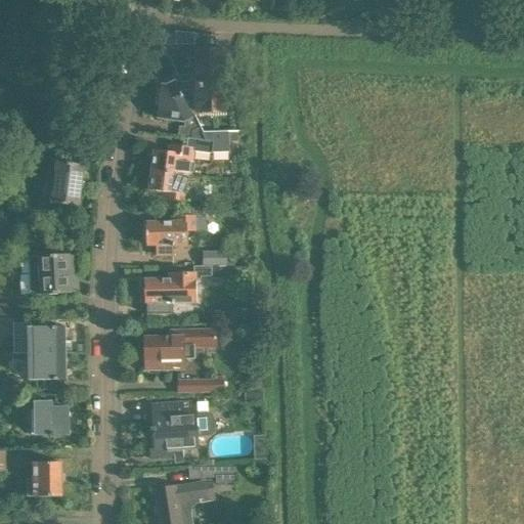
[(175,45),(194,44),(194,33),(175,32),(175,45)]
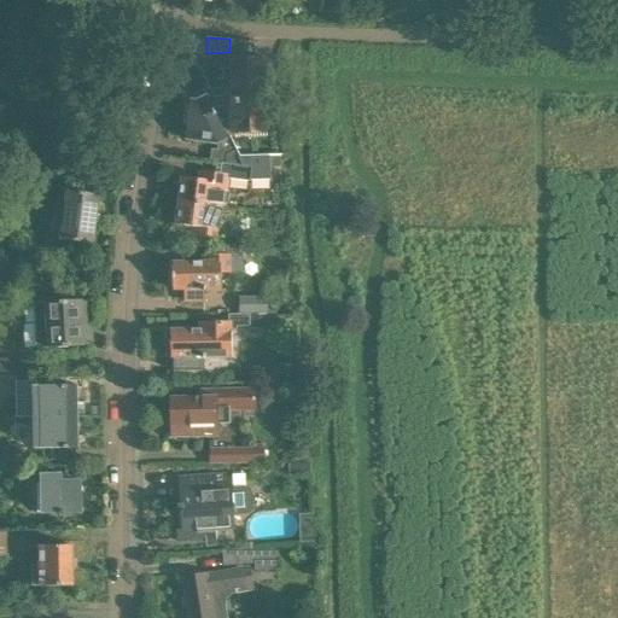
[(263,60),(231,62),(232,132),(266,132),(263,60)]
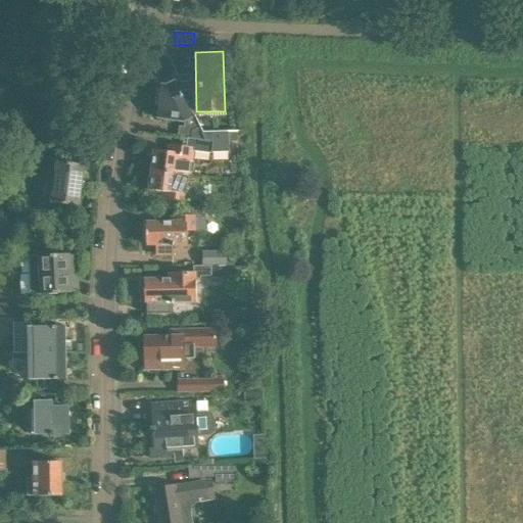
[(48,62),(35,54),(29,64),(43,73),(48,62)]
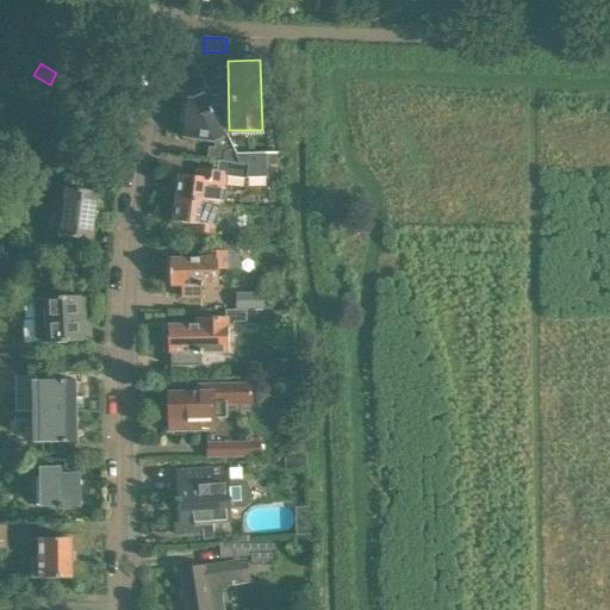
[(188,99),(182,137),(213,142),(215,144),(215,148),(209,148),(207,160),(218,161),(241,165),(236,153),(226,135),(224,136),(204,95),(193,100),(188,99)]
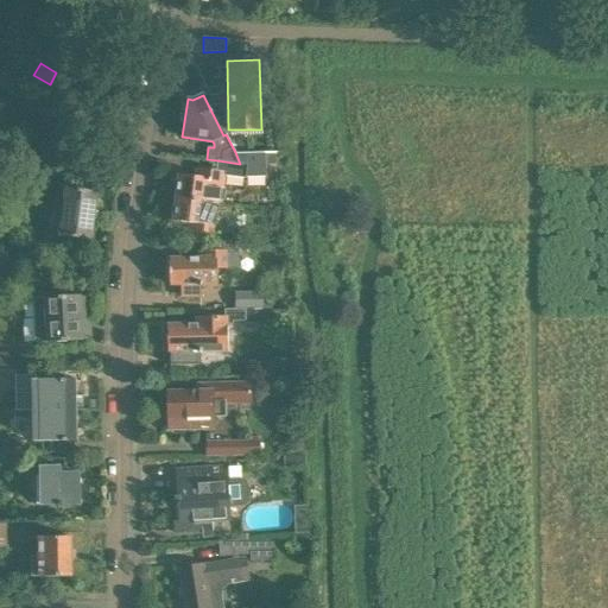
[(265,152),(266,168),(276,168),(274,151),(265,152)]
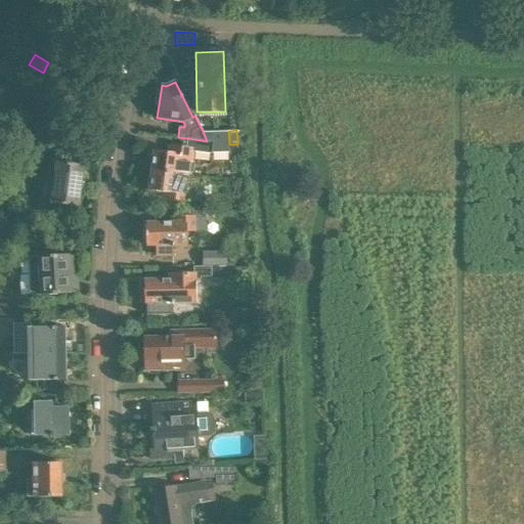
[(154,150),(151,170),(190,175),(193,151),(212,154),(213,150),(229,149),(229,144),(228,131),(203,131),(207,141),(187,138),(186,147),(170,145),(169,153),(154,150)]
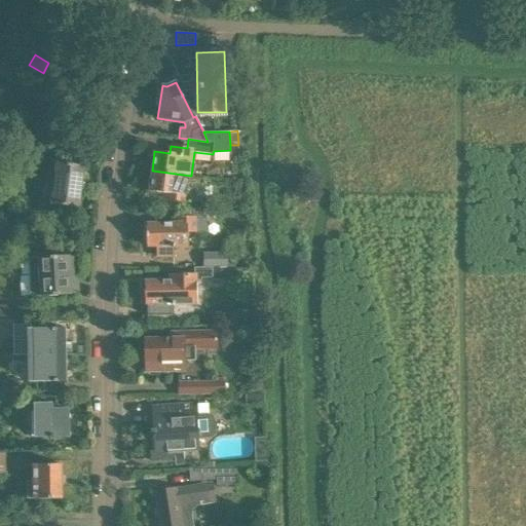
[(55,164),(51,204),(79,208),(83,167),(55,164)]
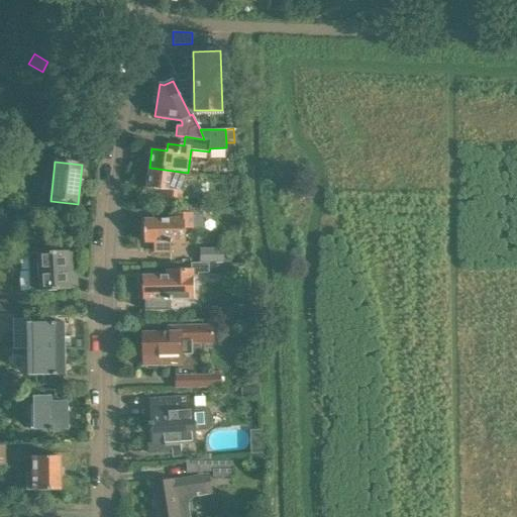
[(198,175),(188,173),(149,168),(146,188),(162,190),(161,197),(184,200),(185,197),(195,198),(198,175)]
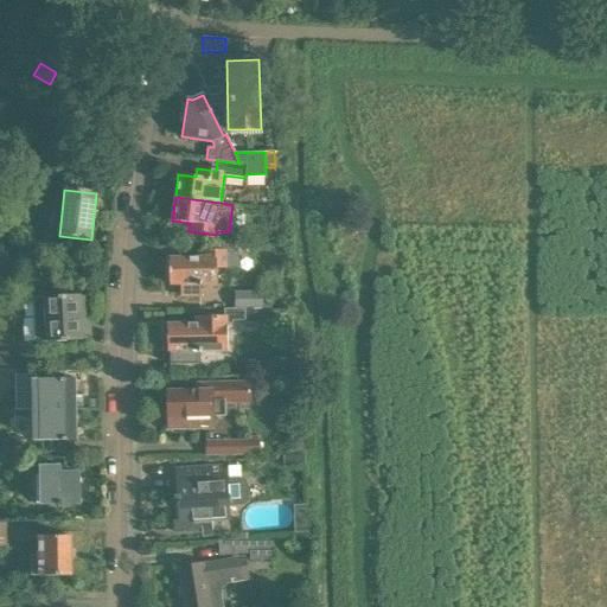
[(199,286),(217,286),(217,268),(238,268),(237,250),(203,250),(203,257),(168,259),(170,285),(180,285),(180,296),(199,296),(199,286)]
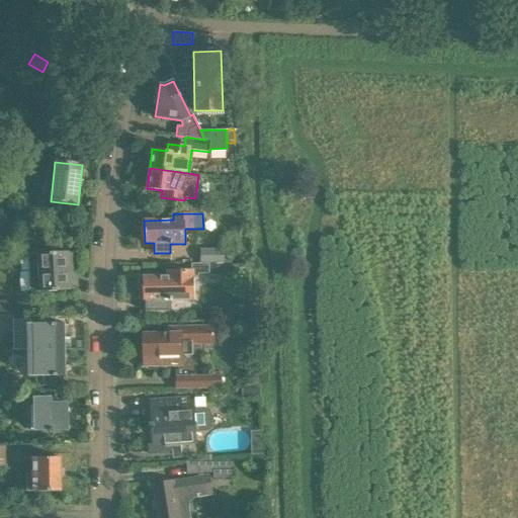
[(201,248),(201,262),(225,261),(225,247),(201,248)]
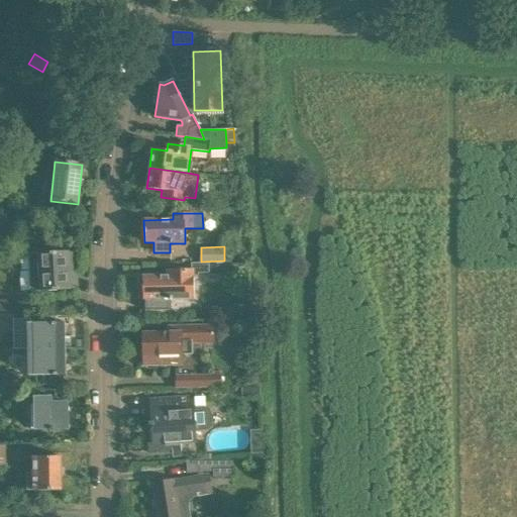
[(68,251),(28,253),(30,292),(70,290),(69,273),(76,273),(75,252),(68,252),(68,251)]
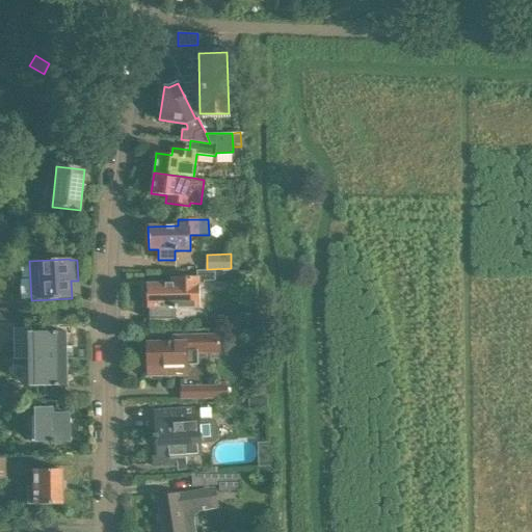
[(196,270),(196,277),(177,277),(177,284),(148,285),(148,308),(150,308),(150,319),(174,318),(174,309),(200,308),(198,284),(204,284),(204,282),(214,282),(214,270),(196,270)]
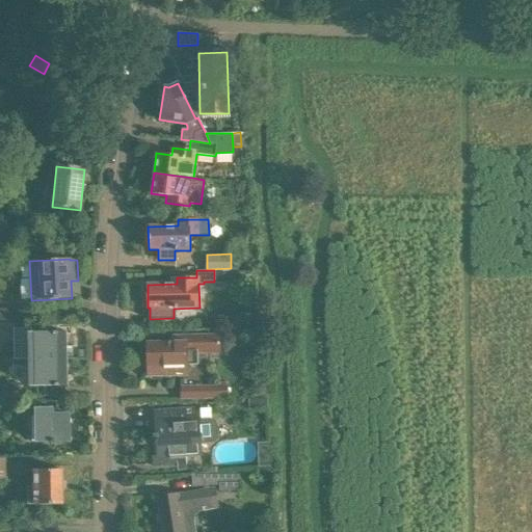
[(216,270),(215,282),(229,282),(230,270),(216,270)]
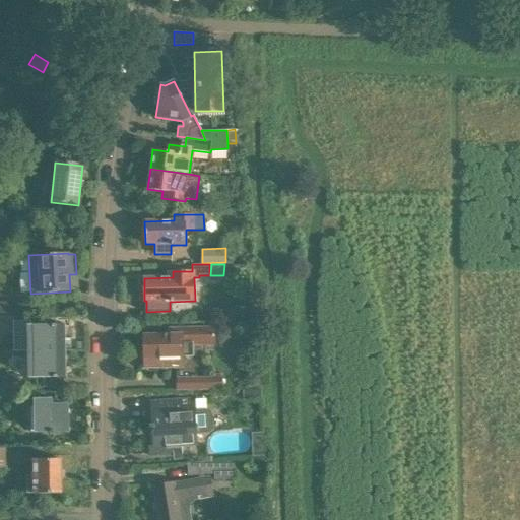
[(0,300),(0,314),(15,314),(14,300),(0,300)]
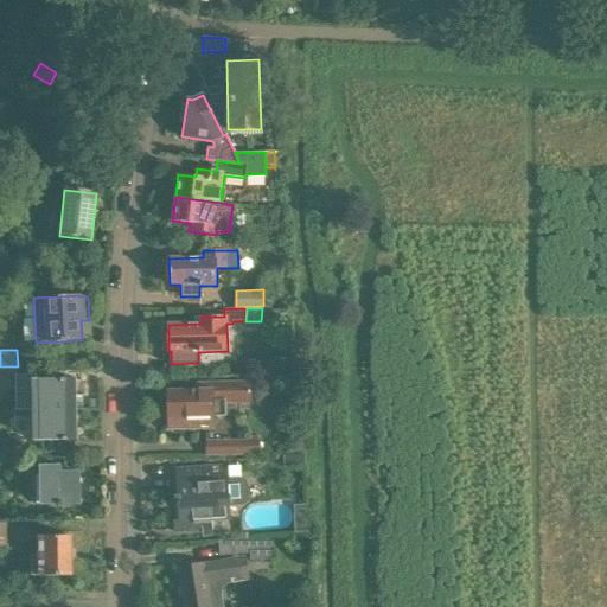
[(37,375),(14,375),(16,411),(31,411),(76,410),(76,379),(69,379),(62,379),(37,381),(37,375)]
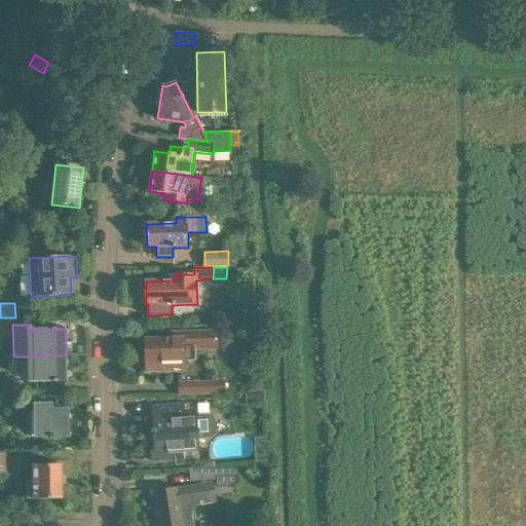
[(183,337),(145,338),(145,362),(146,362),(146,372),(186,371),(185,361),(195,361),(195,348),(217,347),(217,331),(183,331),(183,337)]
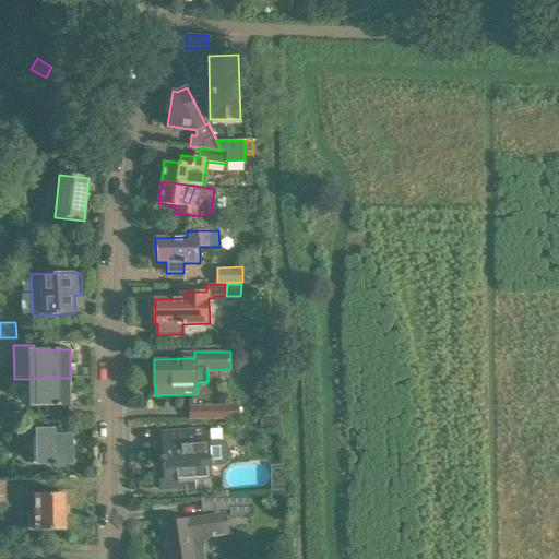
[(71,405),(70,378),(28,379),(28,389),(37,389),(37,405),(71,405)]
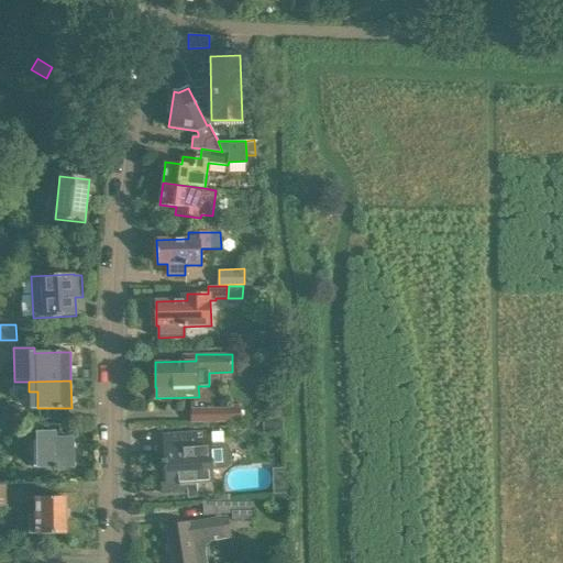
[(8,403),(8,414),(20,414),(20,403),(8,403)]
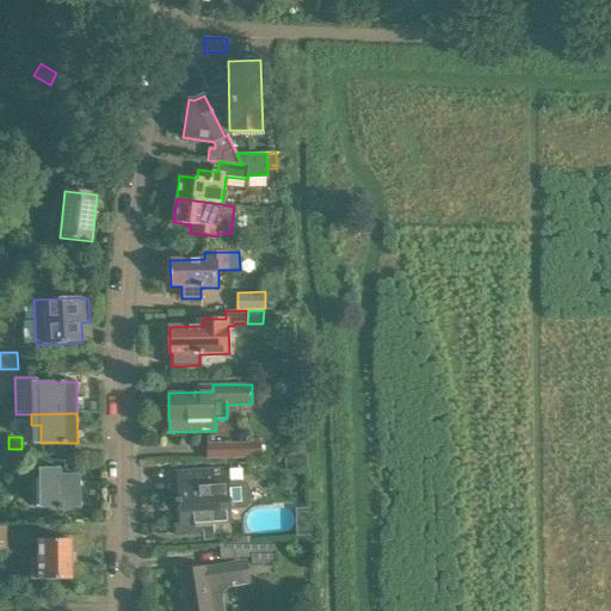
[(207,444),(208,458),(260,457),(260,442),(207,444)]
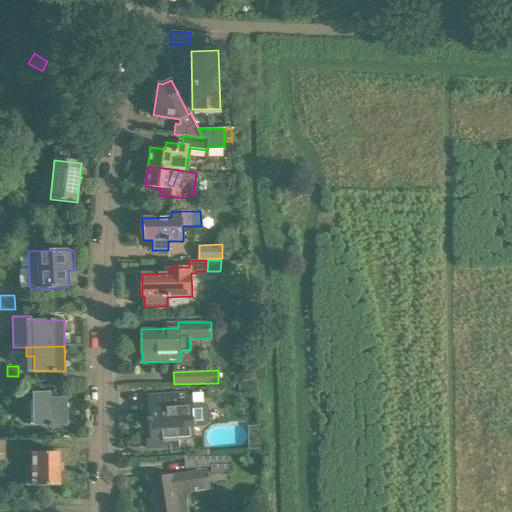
[(256,385),(238,385),(238,395),(256,395),(256,385)]
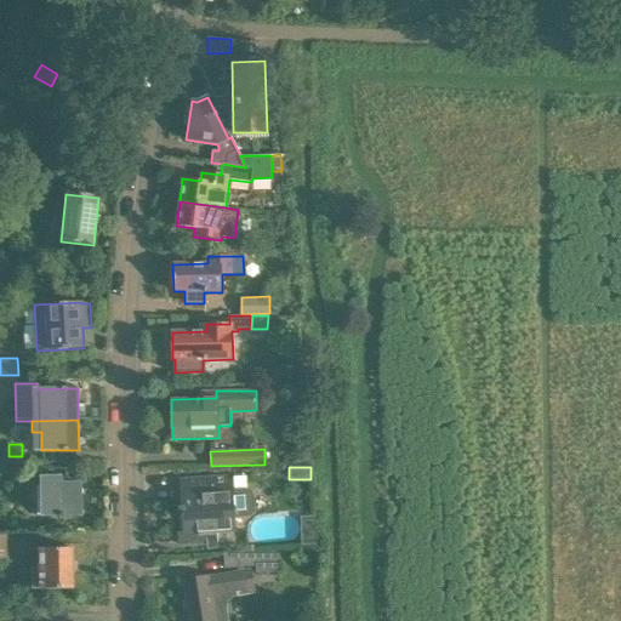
[(61,477),(43,477),(43,516),(79,514),(79,483),(61,483),(61,477)]
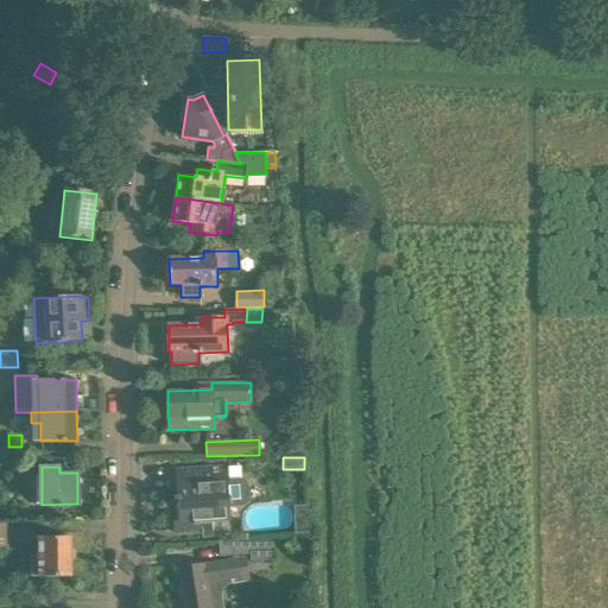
[(178,495),(175,495),(175,501),(178,501),(181,521),(176,521),(176,533),(201,532),(202,544),(214,543),(211,521),(229,520),(228,506),(244,505),(246,501),(247,492),(245,481),(241,479),(226,480),(225,467),(177,470),(178,495)]
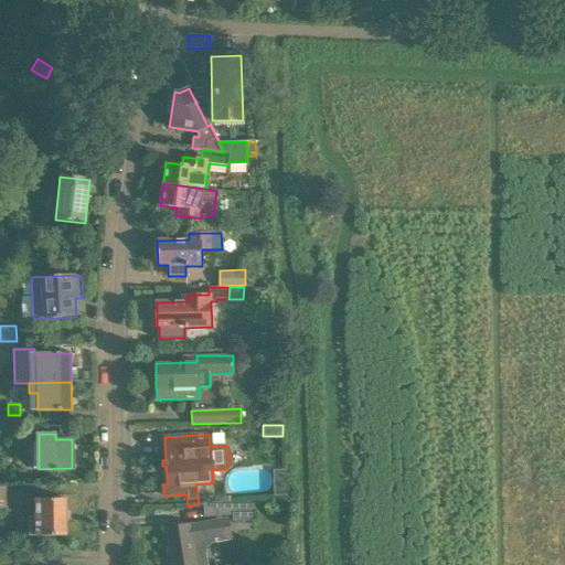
[(28,518),(29,536),(66,535),(65,499),(36,499),(36,518),(28,518)]
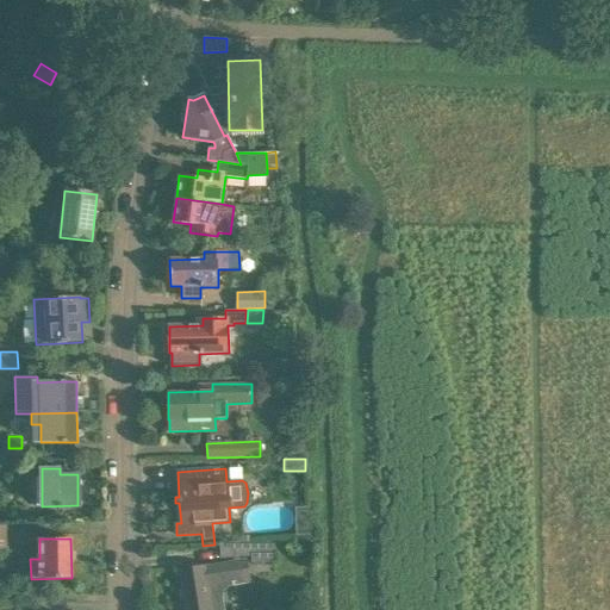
[(249,556),(249,564),(274,562),(273,543),(250,546),(250,541),(219,543),(221,559),(249,556)]
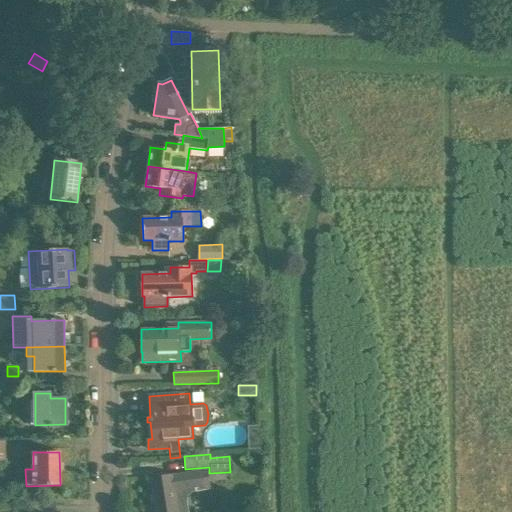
[(150,478),(155,511),(188,511),(184,489),(194,488),(194,491),(204,490),(202,475),(193,476),(192,472),(172,475),(150,478)]
